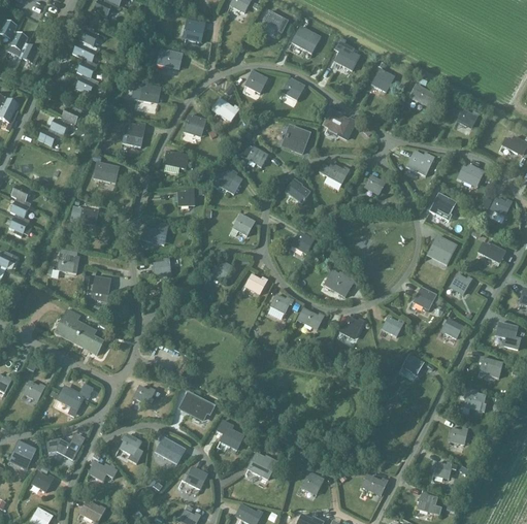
[(119,4),(113,1),(111,0),(104,0),(98,0),(94,8),(107,14),(112,4),(118,7),(119,4)]
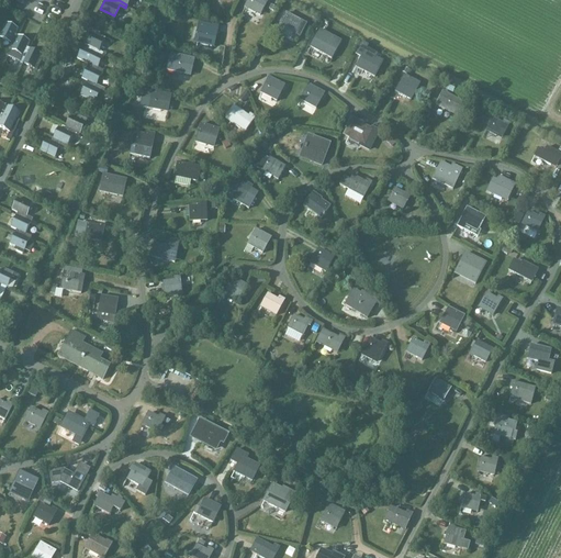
[(247,0),(245,4),(260,13),(267,0),(247,0)]
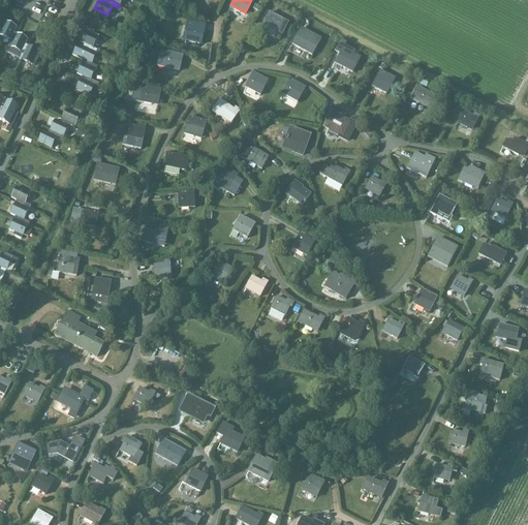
[(289,20),(270,8),(262,21),(283,32),(289,20)]
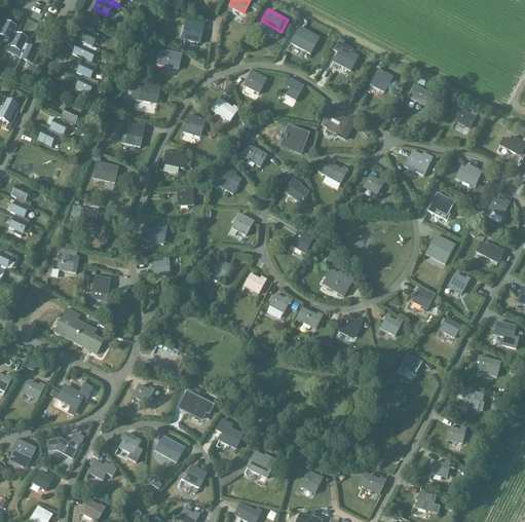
[(187,17),(183,37),(200,41),(205,23),(187,17)]
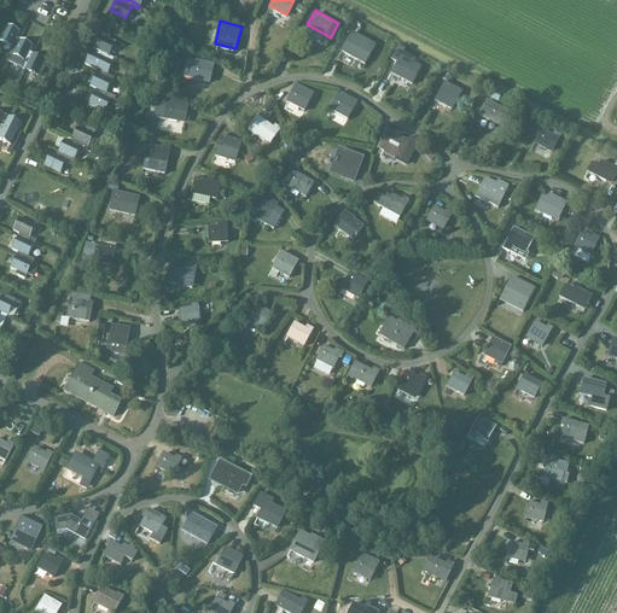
[(9,50),(12,52),(21,35),(17,34),(21,28),(7,22),(0,36),(0,38),(12,44),(9,50)]
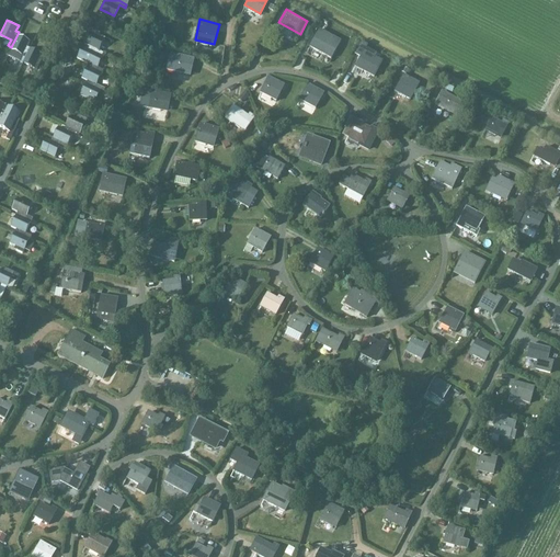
[(320,25),(309,44),(326,53),(331,56),(341,37),(335,34),(320,25)]
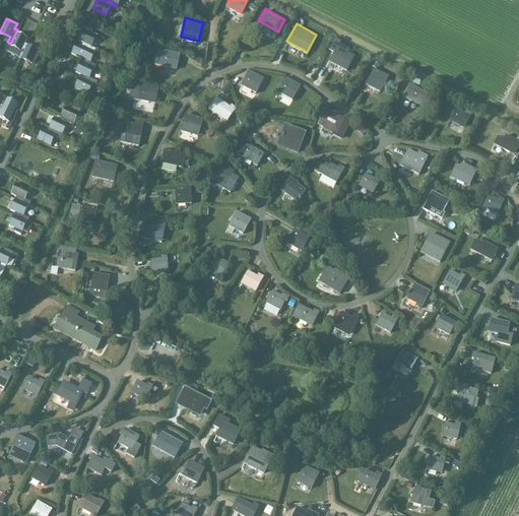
[(83,41),(82,43),(94,49),(95,47),(91,45),(96,34),(83,26),(78,38),(83,41)]
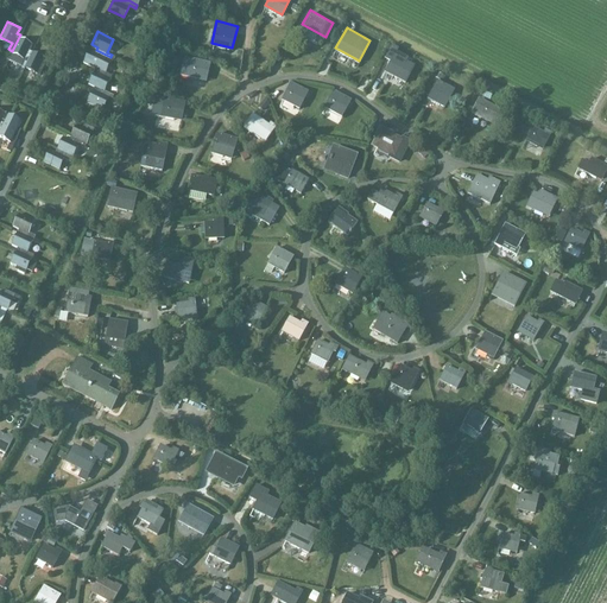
[(24,57),(21,63),(25,64),(33,49),(30,46),(33,40),(20,35),(12,51),(24,57)]
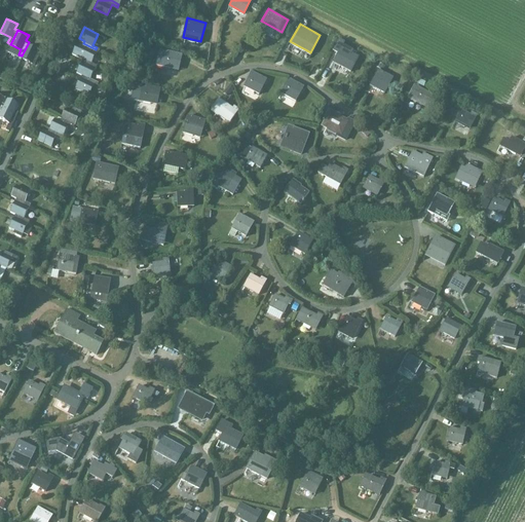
[(339,48),(333,60),(348,68),(355,52),(348,49),(349,46),(342,42),(344,39),(338,37),(334,46),(339,48)]
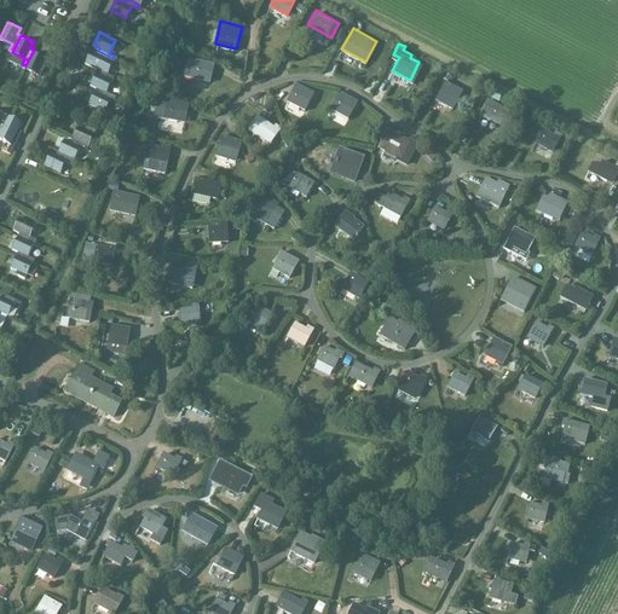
[(97,70),(113,77),(114,74),(108,70),(114,59),(113,58),(98,51),(91,48),(85,61),(98,67),(97,70)]
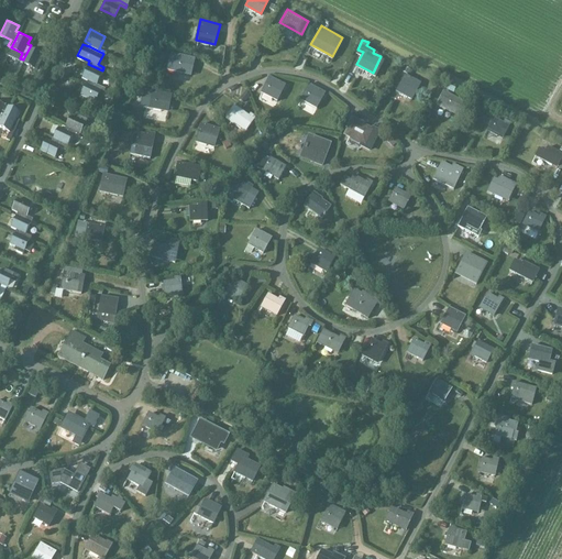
[(42,51),(31,45),(23,59),(34,65),(35,65),(37,66),(42,57),(40,56),(42,51)]
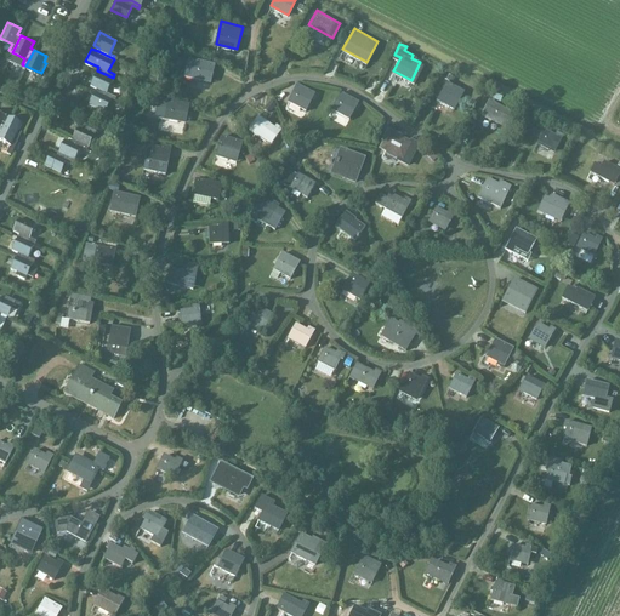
[(189,55),(185,74),(211,80),(216,61),(189,55)]
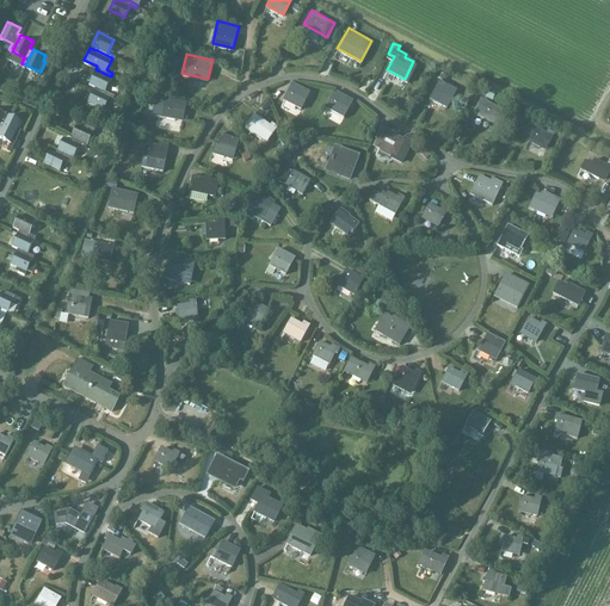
[(90,81),(96,85),(94,87),(112,97),(115,93),(105,88),(111,76),(96,69),(90,81)]
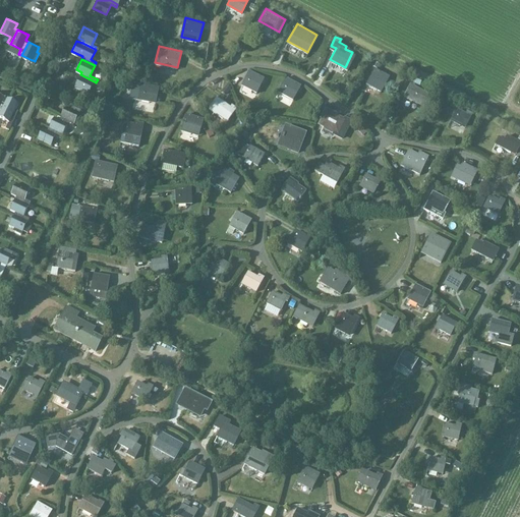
[(390,73),(376,66),(366,82),(382,91),(390,73)]
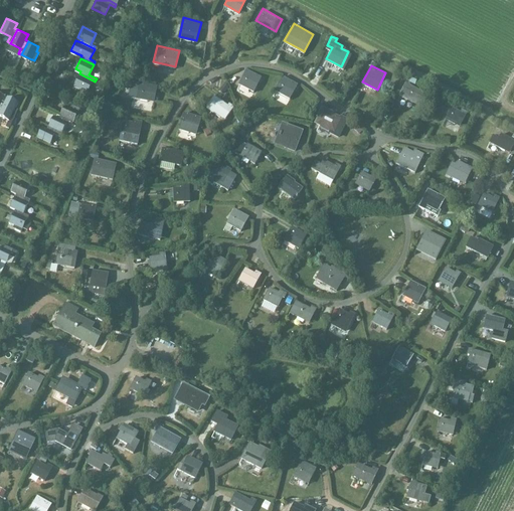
[(246,67),(238,82),(254,91),(262,74),(246,67)]
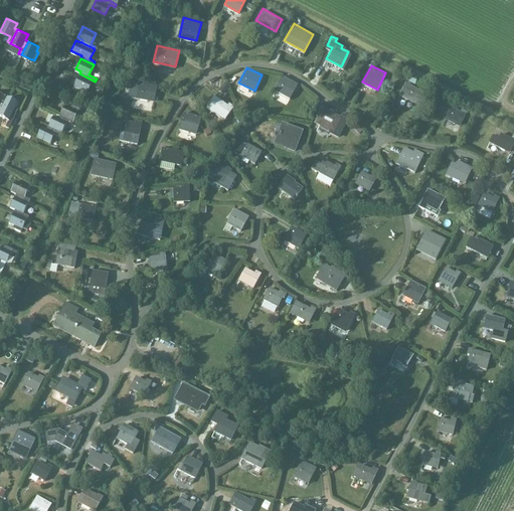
[(89,95),(95,81),(79,73),(73,84),(79,88),(78,90),(89,95)]
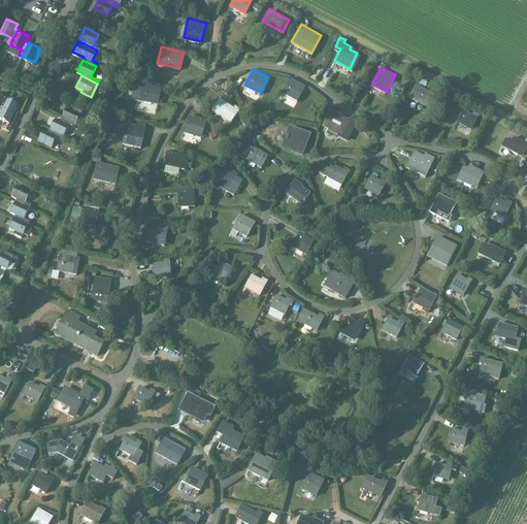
[(305,84),(291,75),(282,91),(297,99),(305,84)]
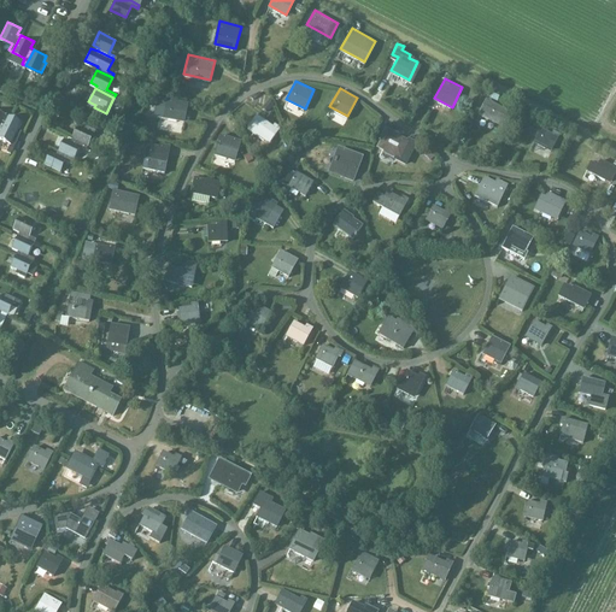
[(159,94),(156,115),(183,119),(188,100),(159,94)]
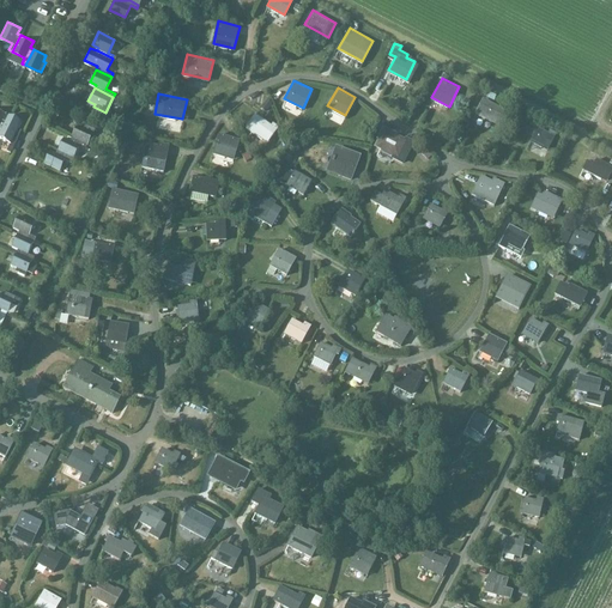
[(476,111),(472,117),(496,131),(500,123),(508,108),(484,96),(476,111)]
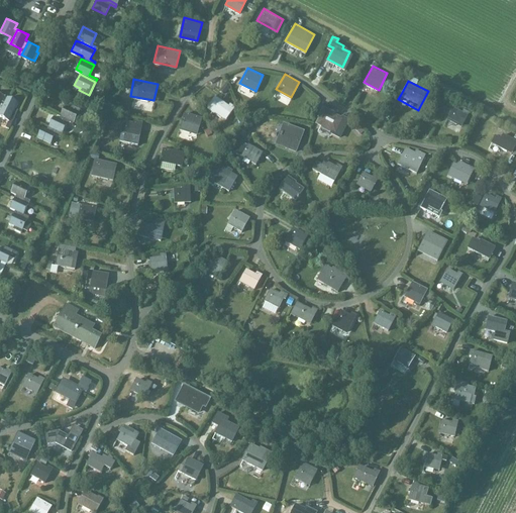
[(216,94),(207,105),(225,119),(235,105),(230,101),(229,103),(216,94)]
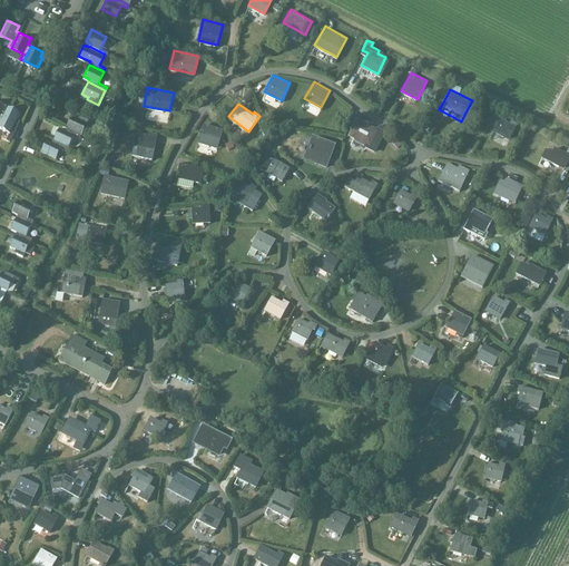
[(6,110),(0,122),(0,126),(9,130),(7,138),(10,139),(12,133),(17,126),(17,124),(15,123),(17,117),(20,110),(8,105),(6,110)]
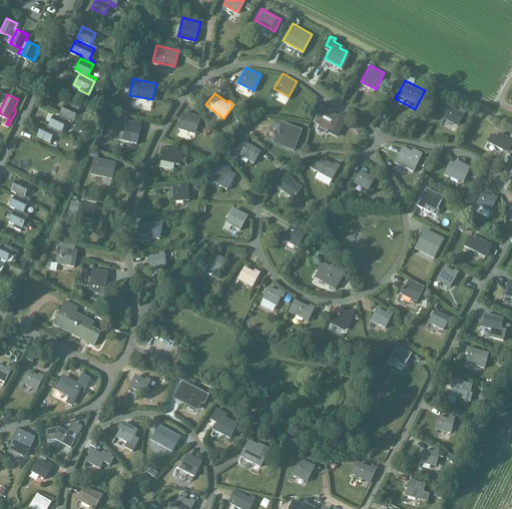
[(64,102),(59,113),(60,113),(73,119),(78,109),(77,108),(78,106),(72,103),(71,105),(64,102)]
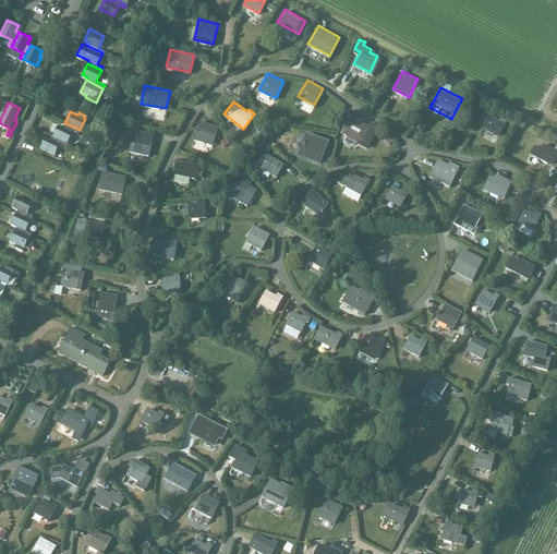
[(499,119),(489,113),(483,127),(498,135),(507,119),(500,116),(499,119)]
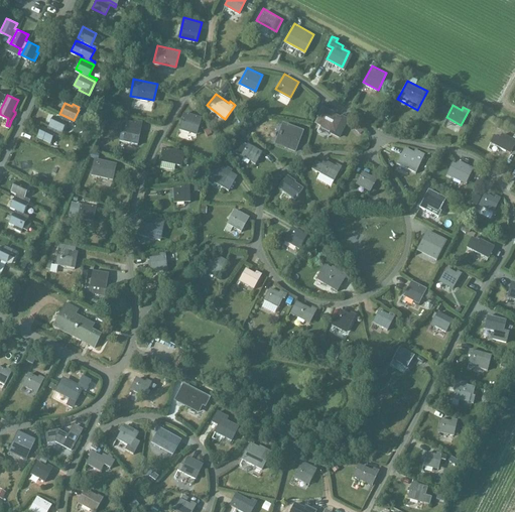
[(320,114),(316,120),(335,130),(334,131),(339,134),(348,117),(343,115),(342,116),(328,109),(325,114),(323,115),(320,114)]
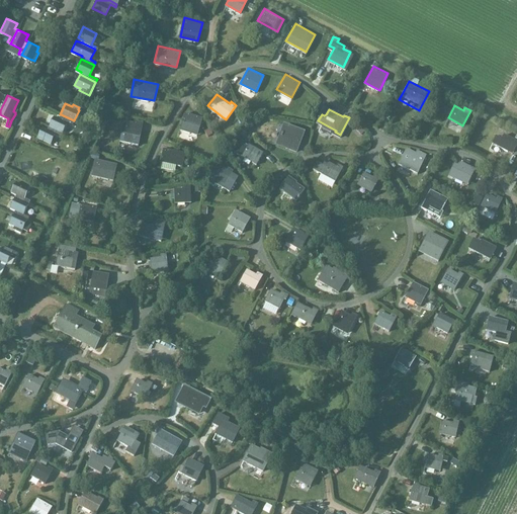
[(185,110),(180,129),(197,134),(202,115),(185,110)]
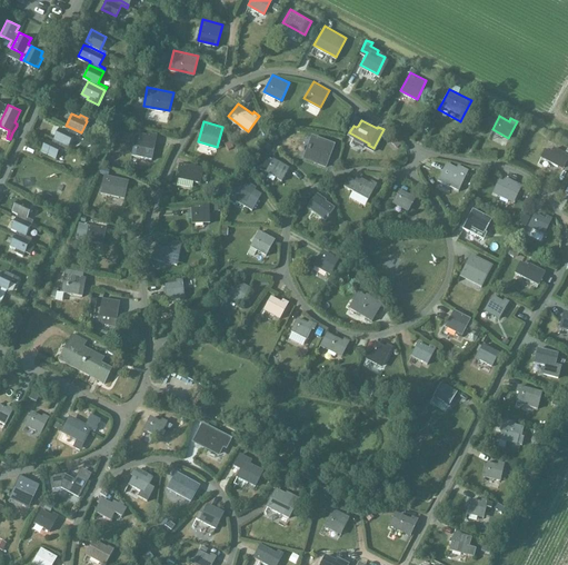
[(79,136),(81,132),(67,126),(65,128),(59,126),(53,137),(62,142),(68,145),(73,132),(79,136)]
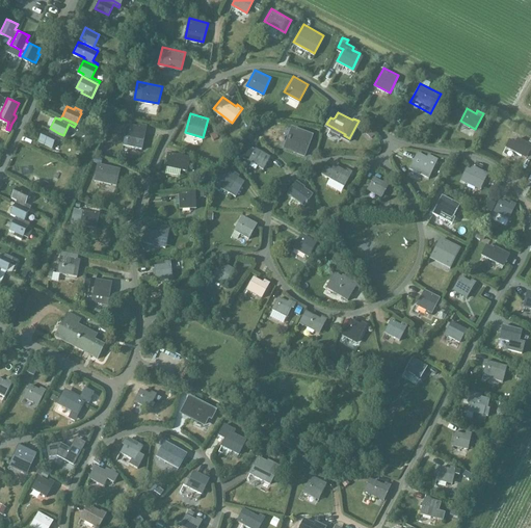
[(125,136),(123,143),(142,147),(143,139),(148,123),(138,121),(138,124),(127,122),(125,136)]
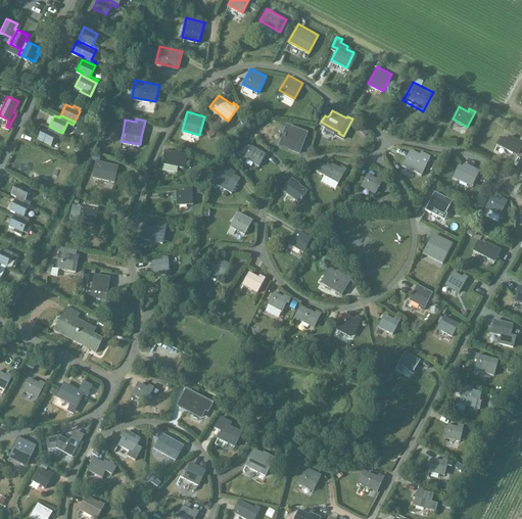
[(289,124),(281,143),(299,150),(306,130),(289,124)]
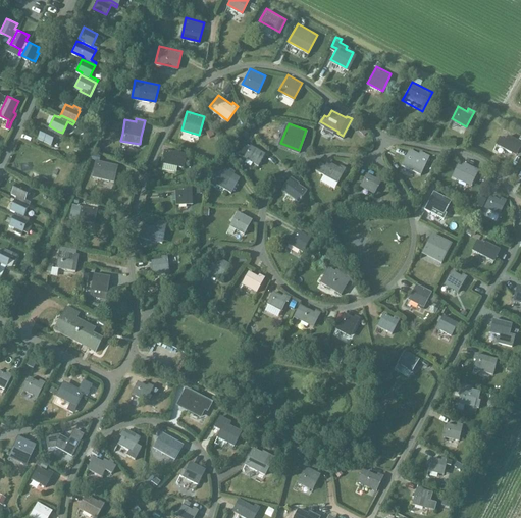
[(51,144),(56,133),(57,131),(49,125),(47,128),(42,126),(37,137),(51,144)]
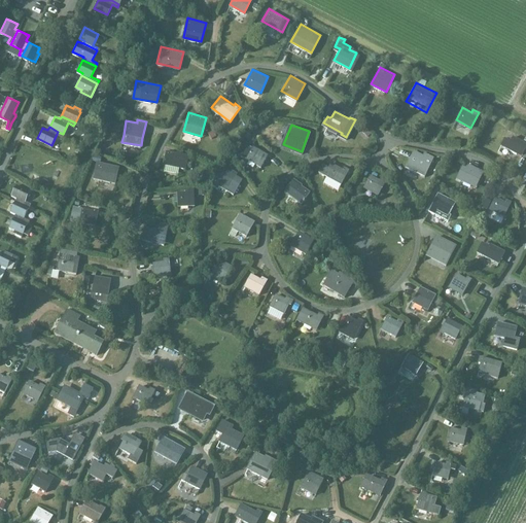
[(521,154),(525,145),(525,140),(513,134),(511,139),(504,136),(501,144),(521,154)]
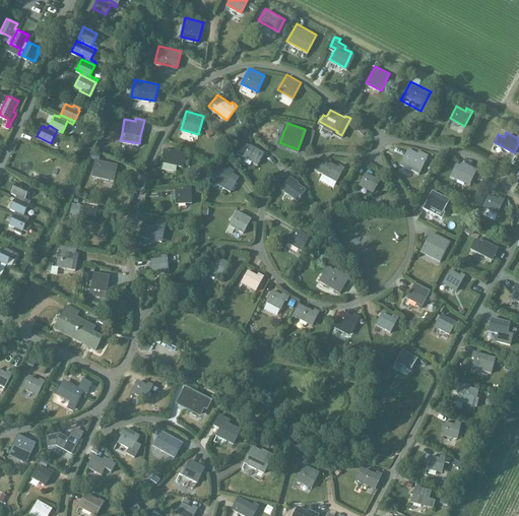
[(249,146),(240,141),(235,150),(258,163),(264,151),(250,143),(249,146)]
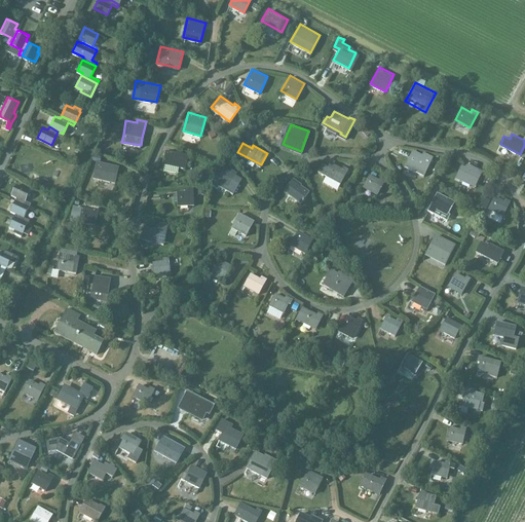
[(166,149),(163,162),(185,166),(188,153),(182,152),(183,149),(178,148),(177,151),(166,149)]
